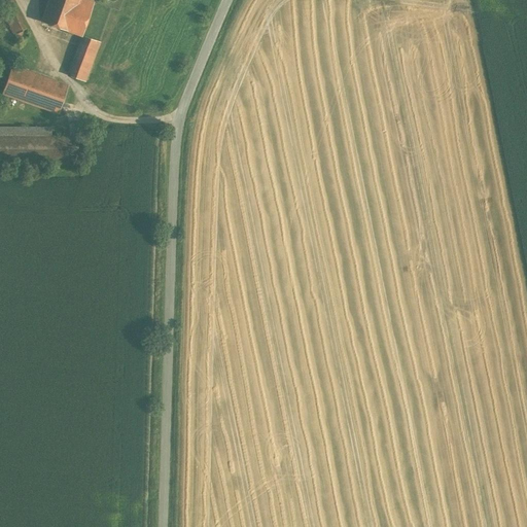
[(26,34),(8,0),(0,0),(0,4),(6,16),(16,38),(26,34)]
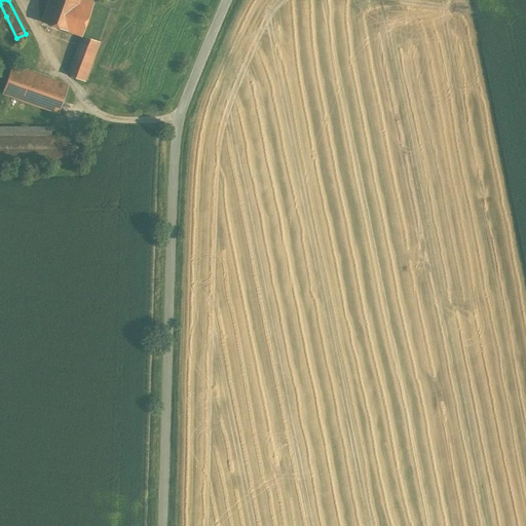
[(49,0),(42,22),(81,36),(94,2),(88,0),(49,0)]
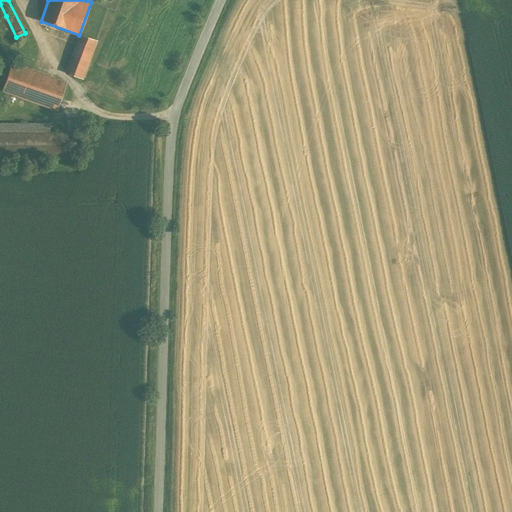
[(83,35),(69,73),(68,73),(68,74),(82,79),(82,78),(97,41),(83,35)]
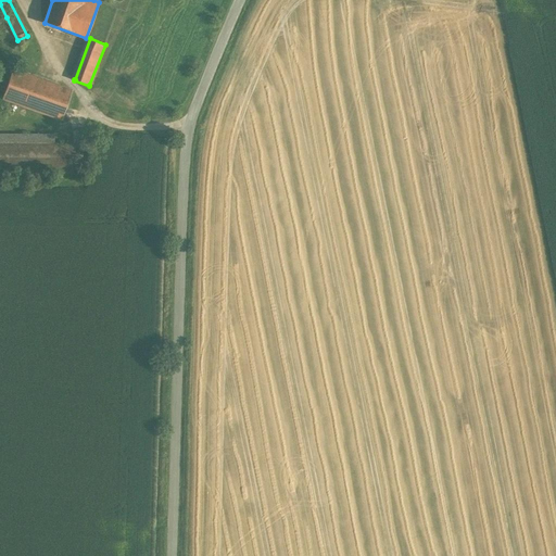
[(72,90),(12,70),(2,98),(62,119),(72,90)]
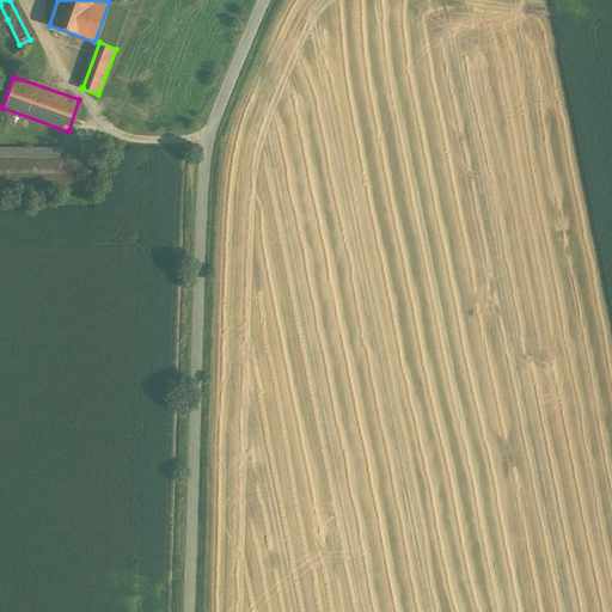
[(59,147),(0,147),(0,158),(59,159),(59,147)]
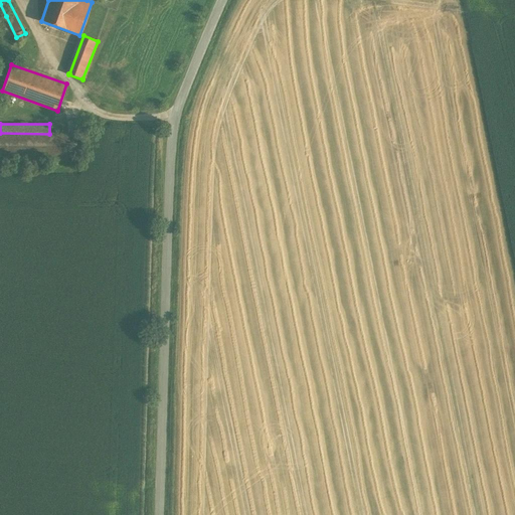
[(0,133),(0,158),(67,159),(67,134),(49,134),(0,133)]
